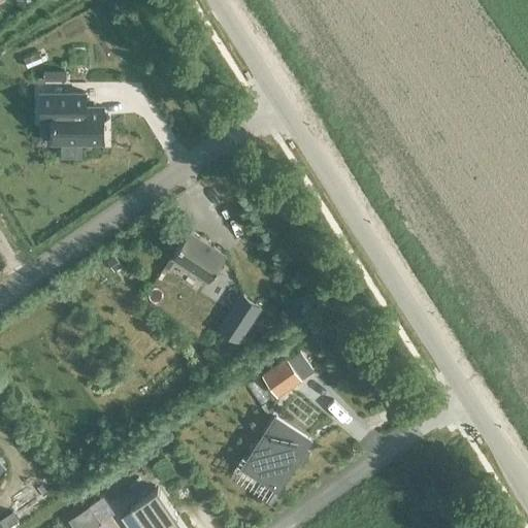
[(45,71),(45,80),(66,80),(66,71),(45,71)]
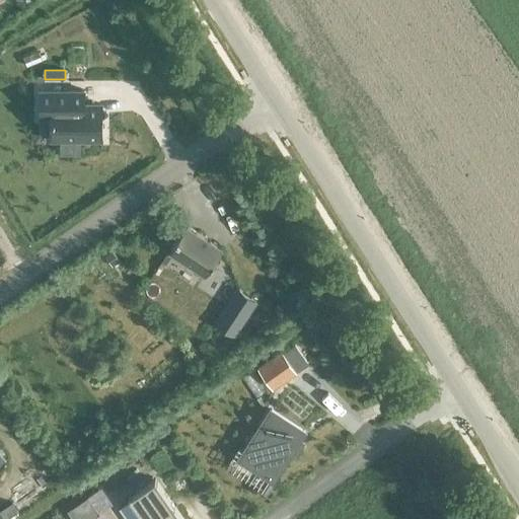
[(84,90),(41,90),(41,118),(52,118),(52,140),(102,140),(102,104),(84,104),(84,90)]
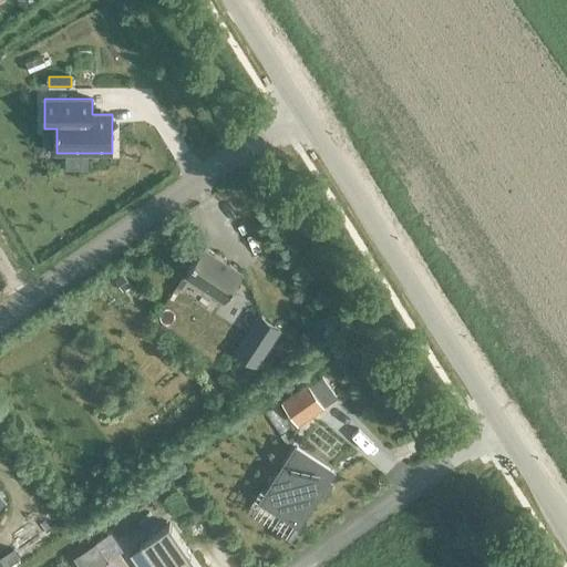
[(204,246),(185,275),(225,301),(244,272),(204,246)]
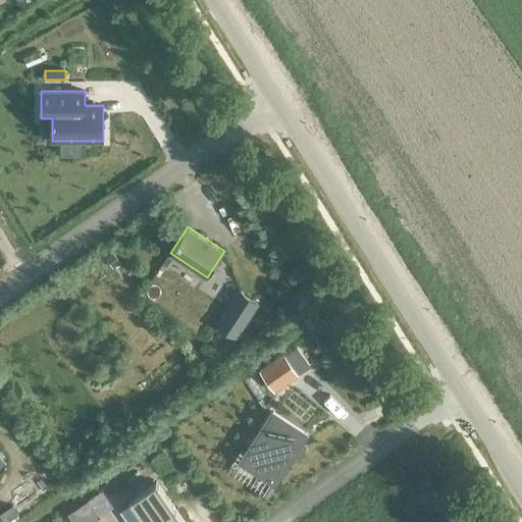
[(113,253),(107,258),(113,267),(120,263),(113,253)]
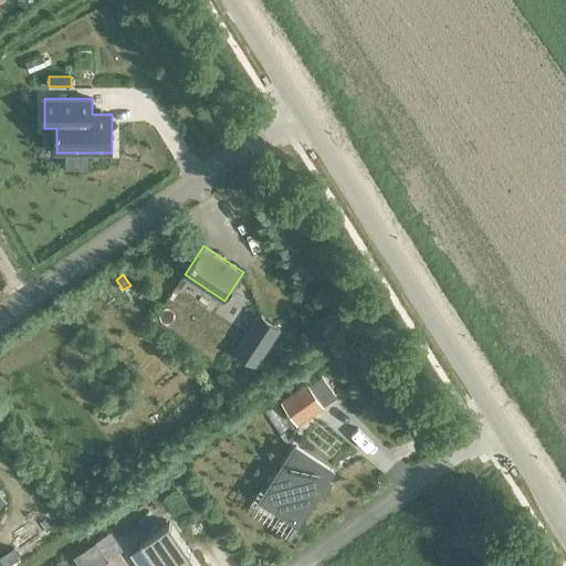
[(184,276),(177,285),(181,287),(187,279),(184,276)]
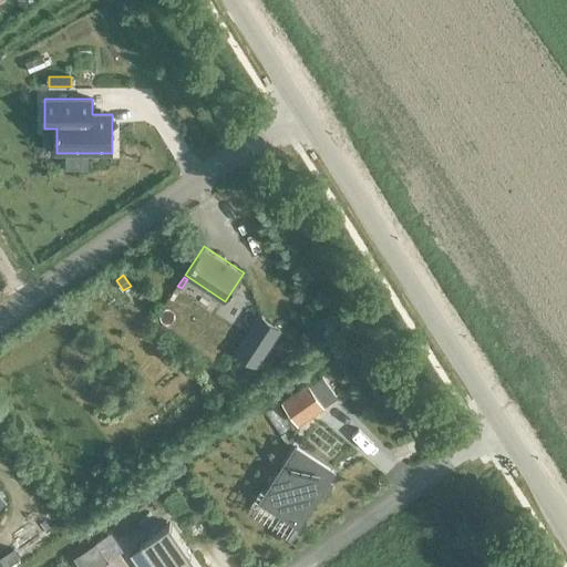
[(261,317),(237,353),(256,366),(280,329),(261,317)]
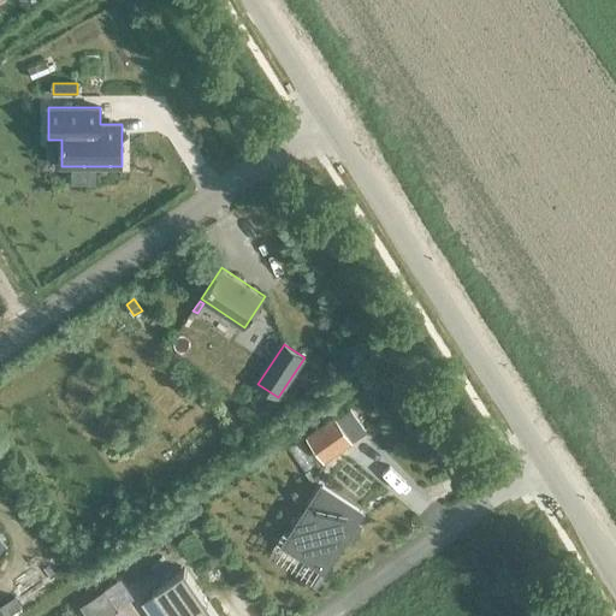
[(335,416),(303,439),(318,458),(349,437),(335,416)]
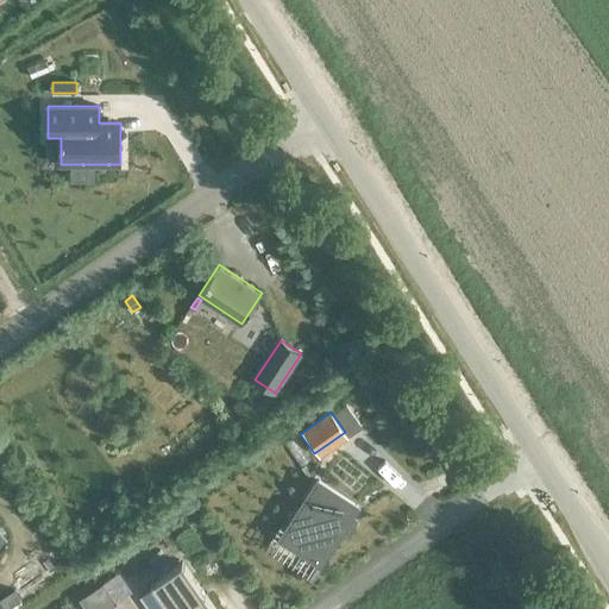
[(358,507),(318,481),(281,538),(321,564),(358,507)]
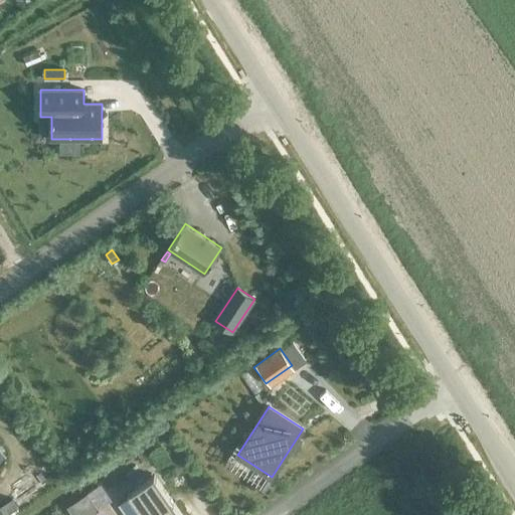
[(128,494),(143,514),(182,514),(154,476),(128,494)]
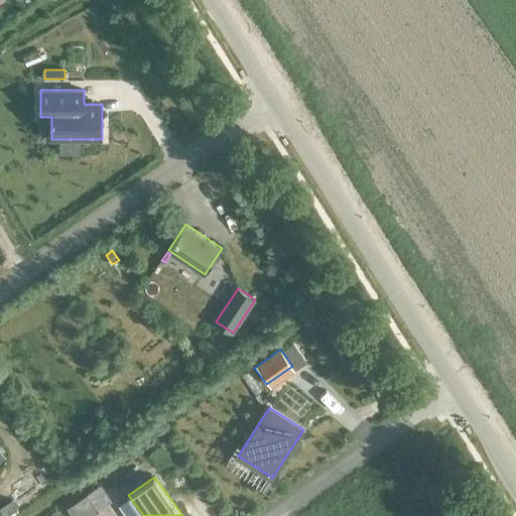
[(68,508),(73,515),(91,515),(99,510),(88,494),(68,508)]
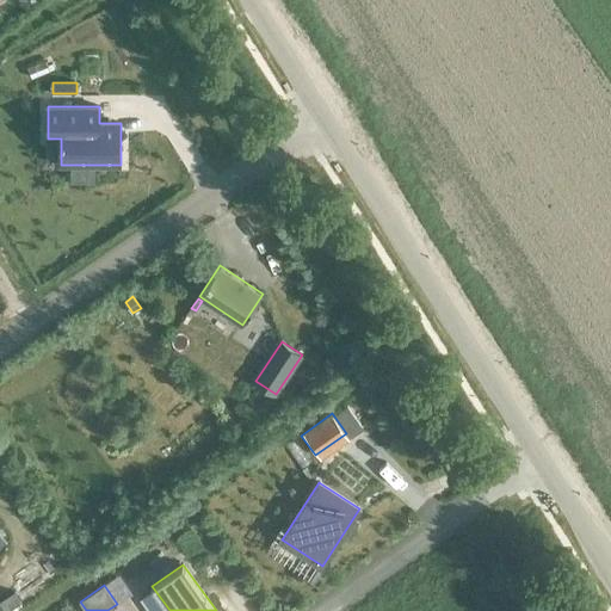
[(14,592),(0,602),(0,603),(5,610),(8,610),(22,602),(14,592)]
